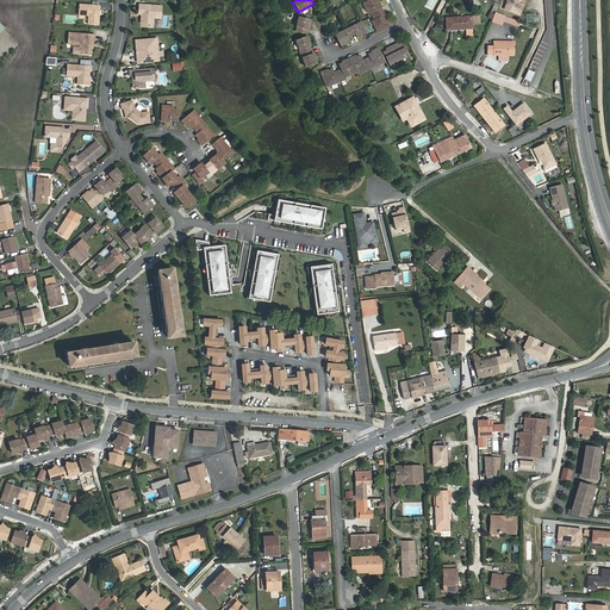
[(375,0),(372,0),(361,5),(366,16),(369,14),(371,18),(373,22),(369,23),(374,33),(388,26),(386,22),(385,23),(377,4),(378,4),(375,0)]
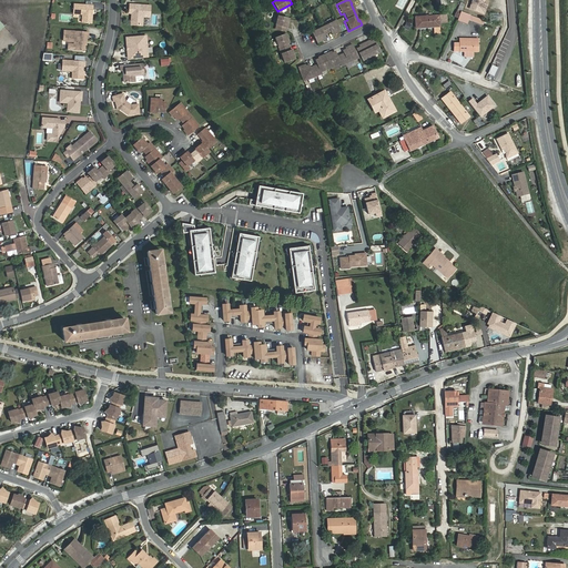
[(473,0),(470,9),(480,12),(483,3),(484,0),(473,0)]
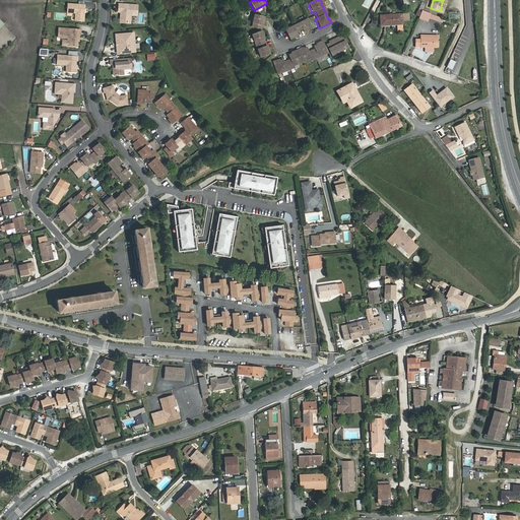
[(85,5),(68,4),(67,12),(75,13),(75,20),(84,21),(85,5)]
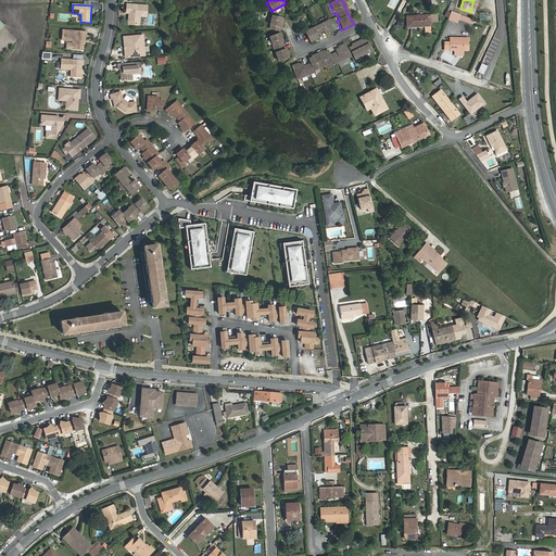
[(148,5),(127,4),(126,13),(129,13),(128,24),(139,25),(140,16),(147,16),(148,5)]
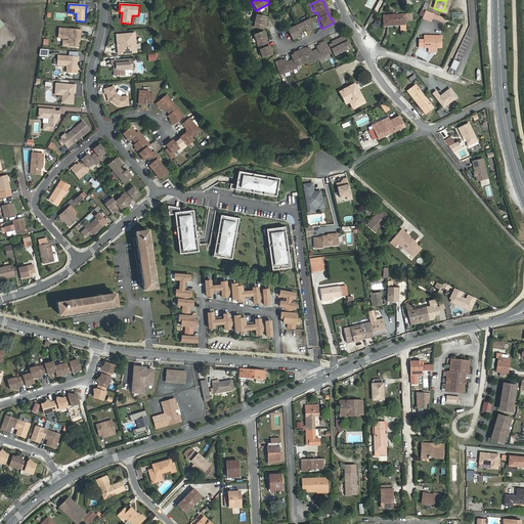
[(437,19),(439,16),(426,11),(425,12),(424,15),(423,16),(422,18),(431,23),(433,17),(437,19)]
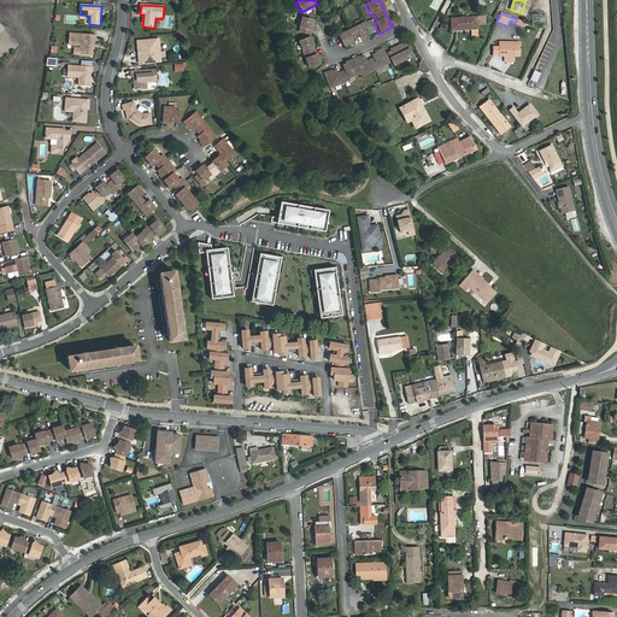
[(477,29),(477,17),(451,18),(452,30),(477,29)]
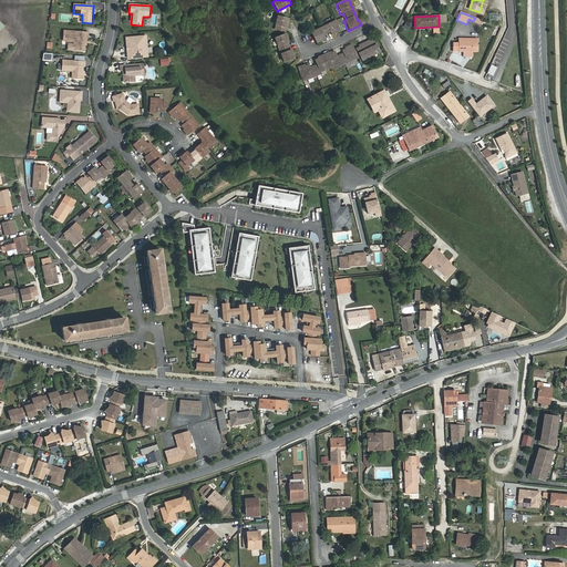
[(275,26),(274,29),(284,31),(287,19),(276,17),(274,24),(275,26)]
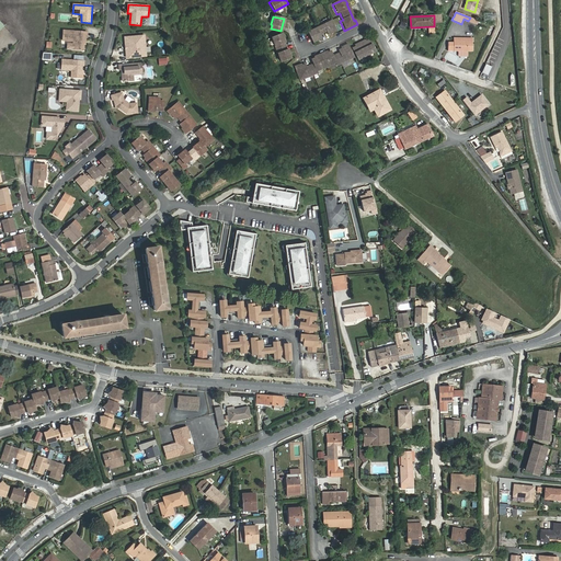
[(489,24),(470,18),(468,21),(487,29),(489,24)]
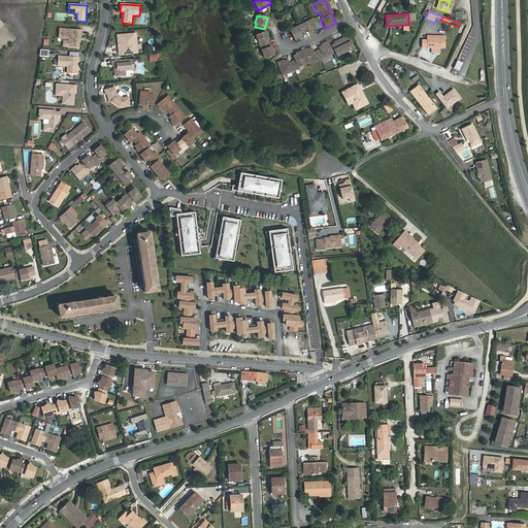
[(296,28),(288,31),(293,40),(300,37),(298,33),(305,30),(307,33),(315,30),(310,21),(303,24),(301,22),(294,25),(296,28)]
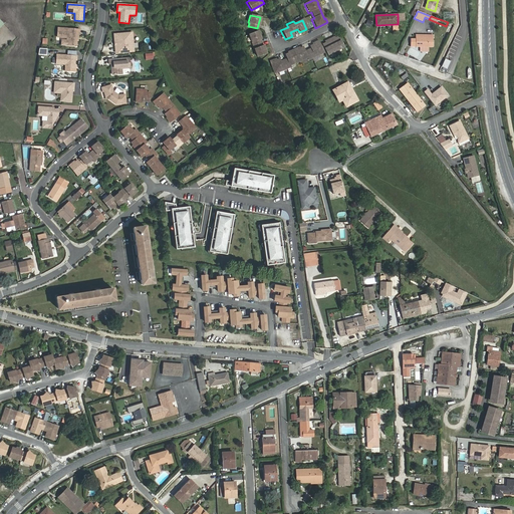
[(80,29),(58,28),(57,37),(67,37),(67,40),(62,39),(61,45),(75,46),(76,44),(77,37),(78,38),(78,34),(79,34),(80,29)]
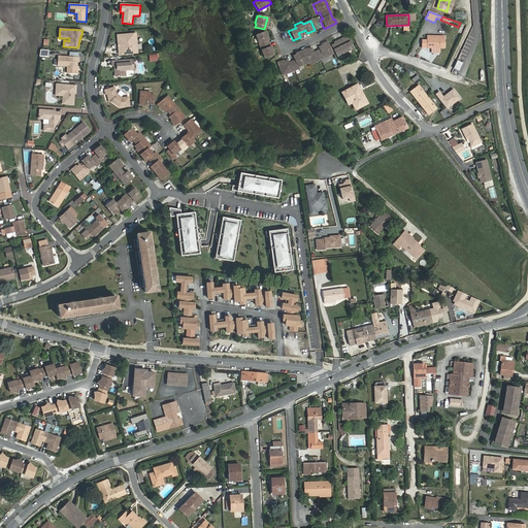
[(255,35),(263,58),(272,55),(269,46),(268,46),(266,39),(267,39),(264,31),(255,35)]
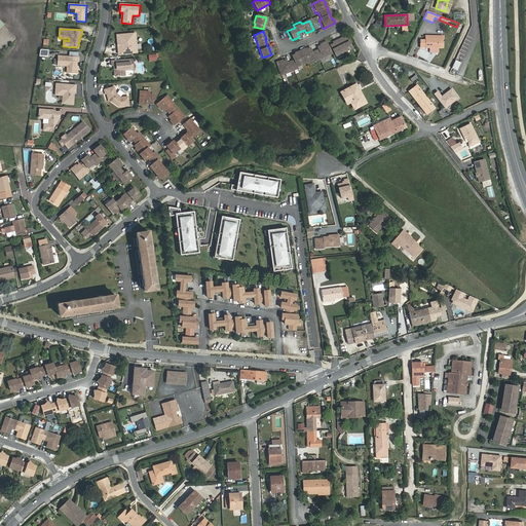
[(136,33),(117,35),(118,53),(137,52),(136,33)]
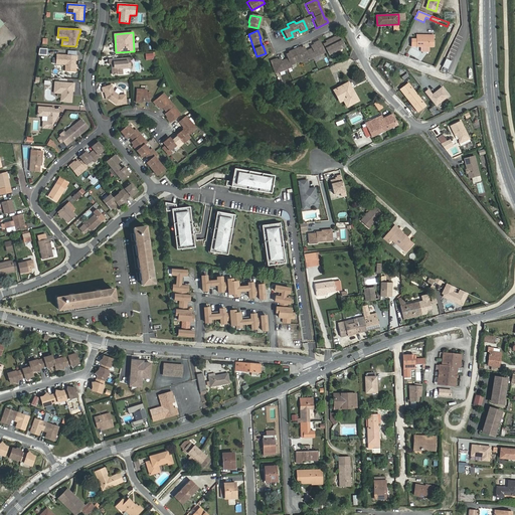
[(434,46),(434,37),(416,36),(416,46),(434,46)]
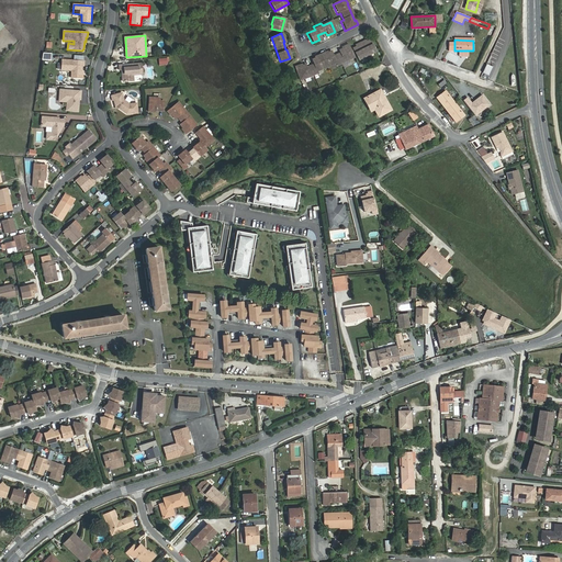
[(373,52),(368,41),(363,43),(362,41),(355,45),(356,46),(351,49),(357,60),(373,52)]
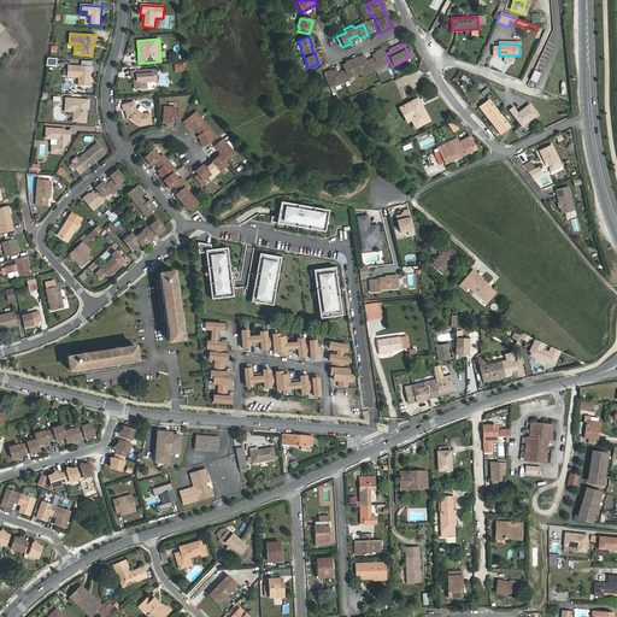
[(387,63),(380,50),(376,52),(376,53),(370,56),(371,58),(368,60),(364,62),(362,57),(357,59),(356,58),(347,62),(347,63),(341,65),(344,70),(335,74),(334,70),(328,72),(328,71),(323,72),(328,87),(347,80),(346,77),(368,69),(369,71),(372,70),(387,63)]
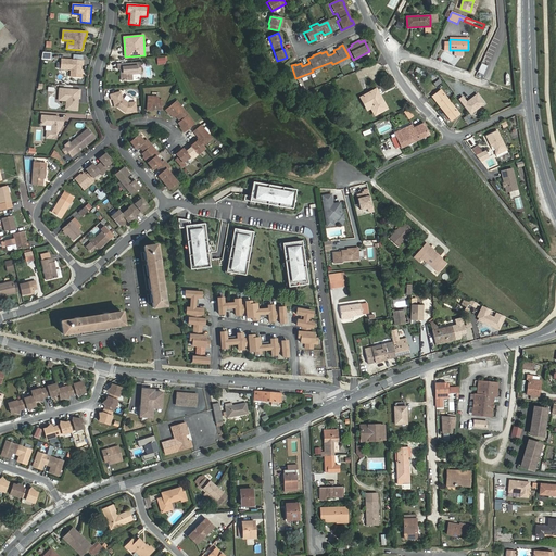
[(84,61),(62,59),(61,70),(72,70),(71,77),(81,77),(81,71),(80,68),(80,65),(84,65),(84,61)]
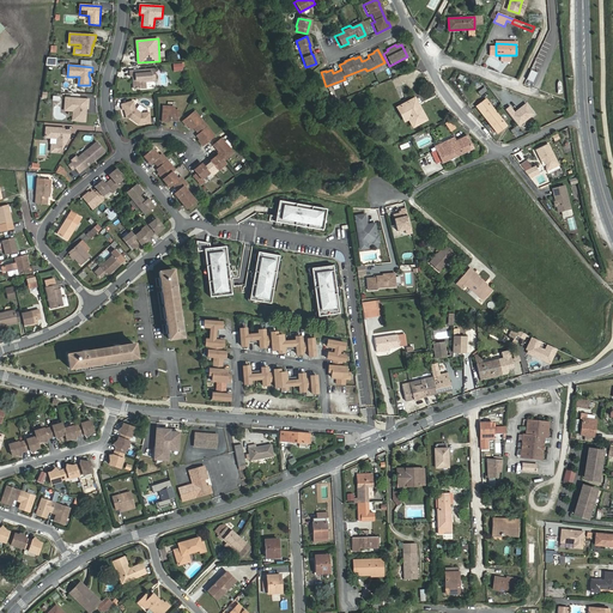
[(155,67),(131,70),(131,74),(133,74),(134,89),(146,87),(145,82),(156,80),(155,67)]
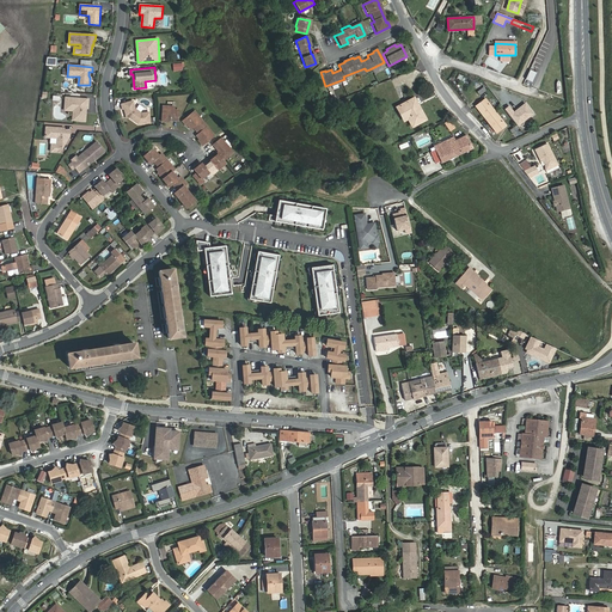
[(530,69),(526,79),(531,81),(536,72),(530,69)]
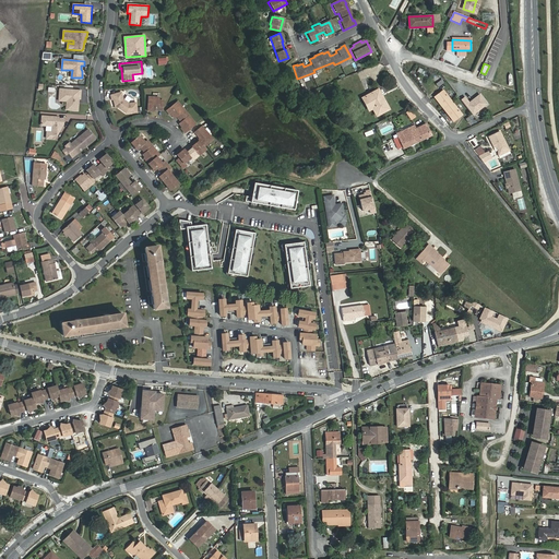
[(81,91),(60,88),(59,98),(67,98),(67,102),(67,109),(78,110),(79,99),(79,96),(81,96),(81,91)]
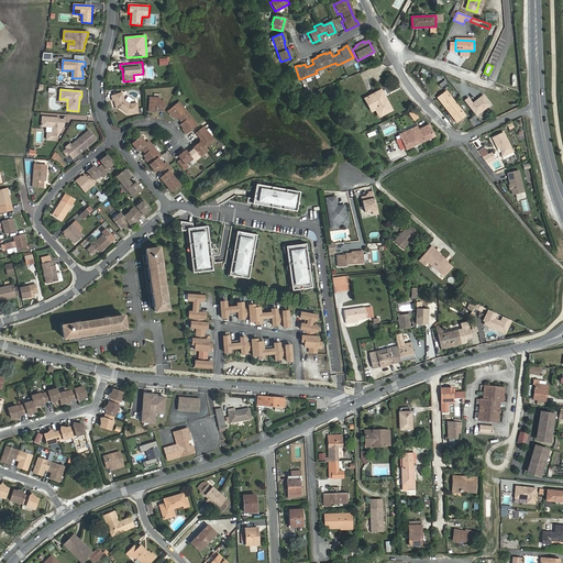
[(379,116),(392,110),(381,90),(370,97),(379,116)]
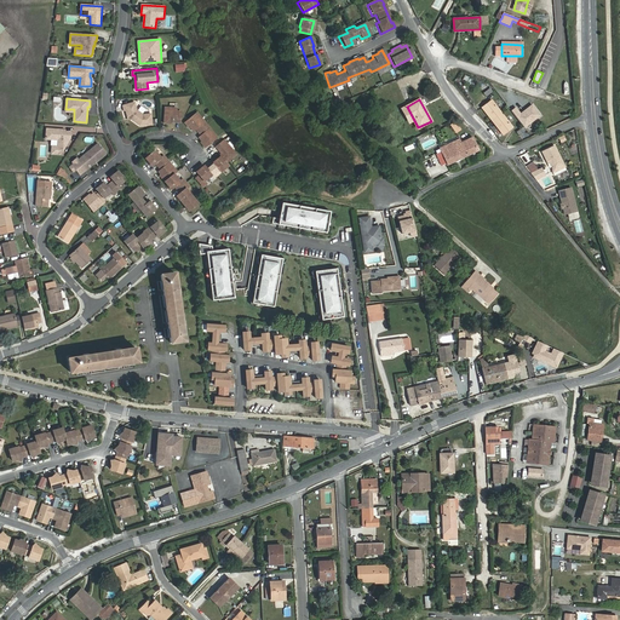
[(504,135),(512,127),(492,101),(482,108),(504,135)]
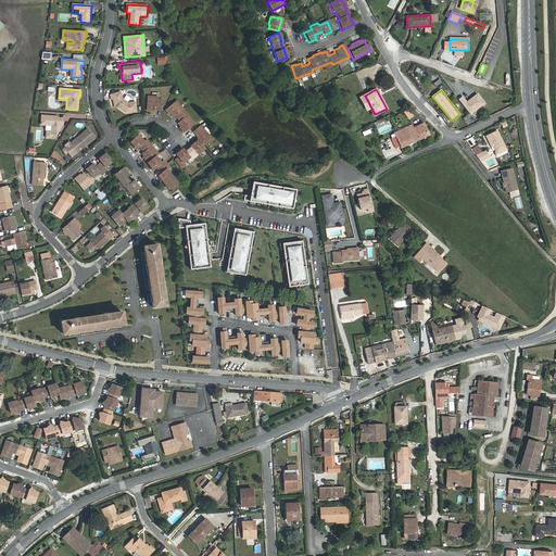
[(121,92),(110,95),(111,99),(113,99),(114,104),(125,113),(136,112),(135,102),(128,103),(123,99),(121,92)]
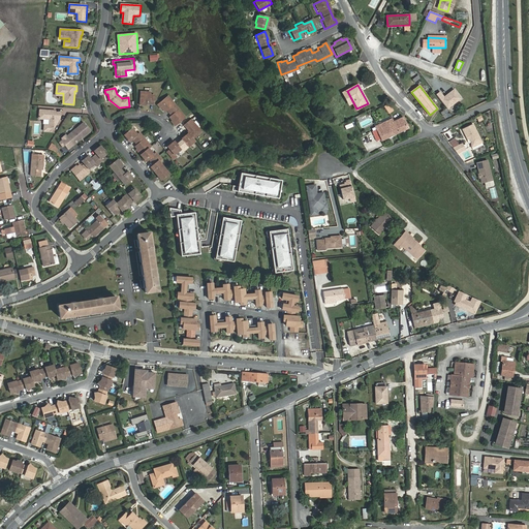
[(436,94),(447,109),(461,98),(454,90),(444,97),(439,92),(436,94)]
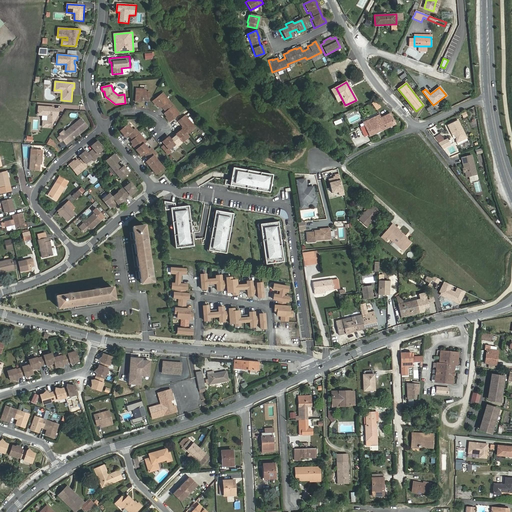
[(146,89),(136,89),(136,102),(140,102),(140,101),(149,101),(149,92),(146,92),(146,89)]
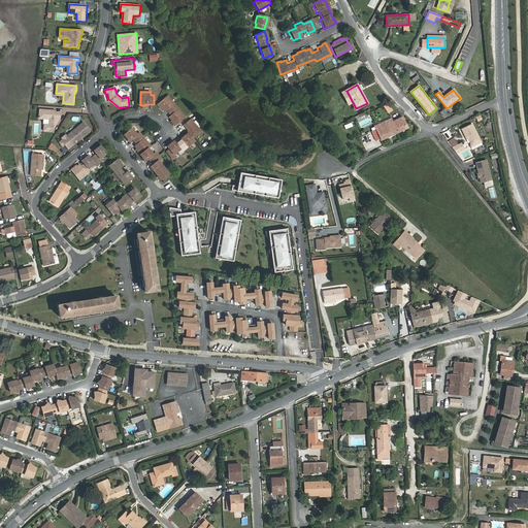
[(168,96),(158,104),(160,107),(161,106),(165,111),(167,109),(171,116),(169,117),(172,121),(171,122),(174,126),(185,117),(168,96)]
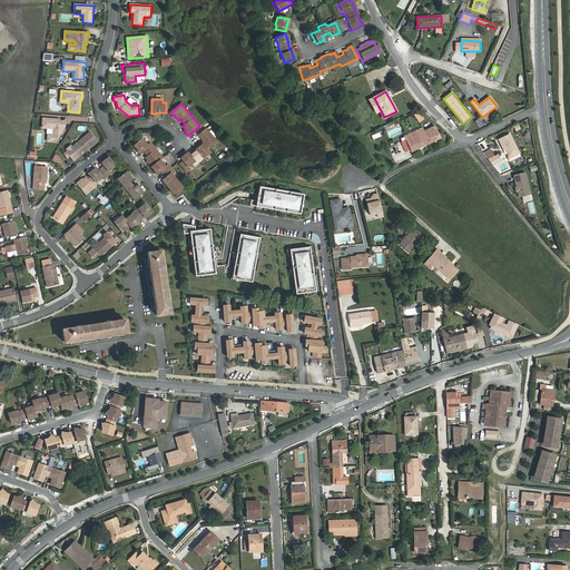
[(419,111),(414,115),(420,123),(424,119),(419,111)]
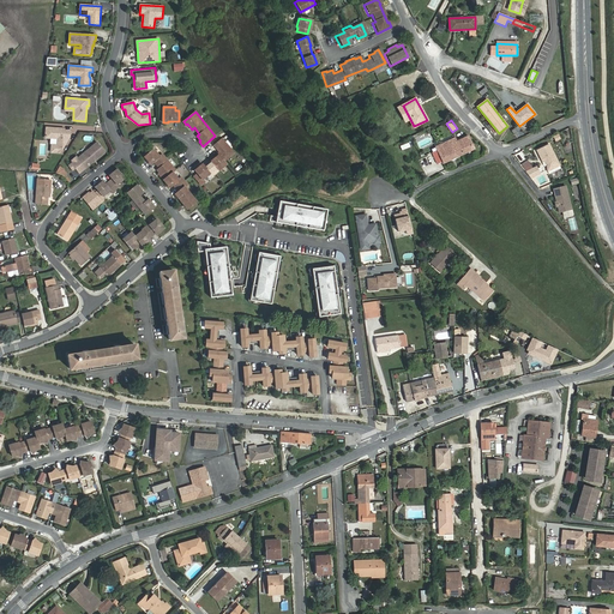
[(61,128),(47,127),(46,138),(59,138),(59,142),(56,145),(52,145),(52,151),(60,152),(70,137),(70,131),(64,131),(61,131),(61,128)]
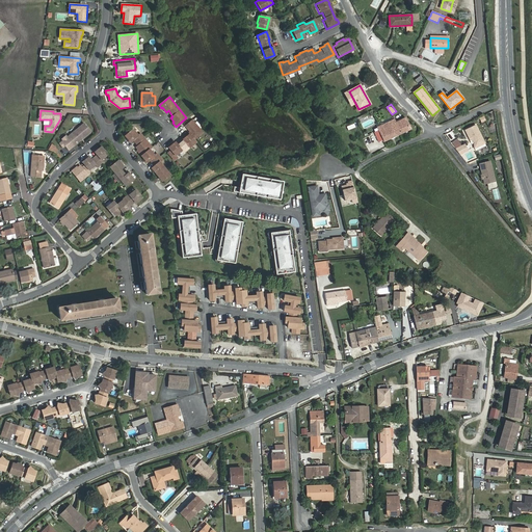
[(410,129),(405,117),(397,122),(395,120),(377,127),(379,130),(374,132),(378,142),(383,140),(384,141),(410,129)]
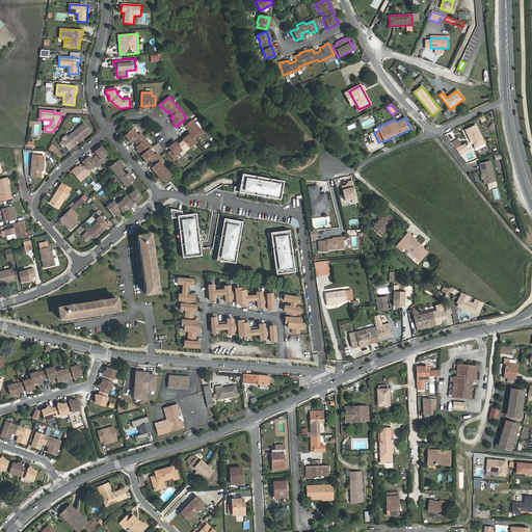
[(193,120),(186,126),(193,134),(191,135),(190,133),(183,139),(184,139),(179,144),(176,141),(169,147),(171,150),(168,153),(175,160),(178,157),(177,155),(183,150),(184,152),(196,141),(194,139),(204,132),(193,120)]
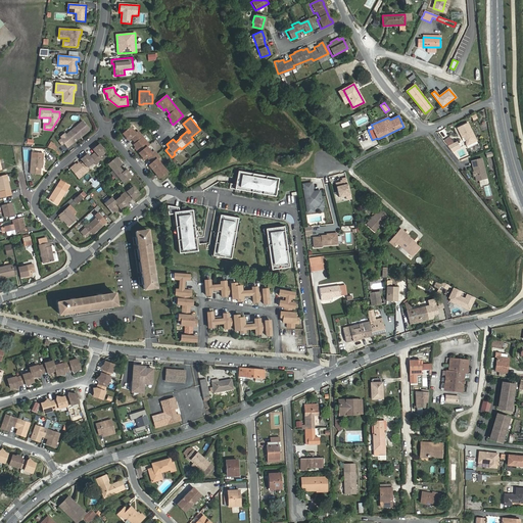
[(83,122),(65,135),(73,143),(89,129),(83,122)]
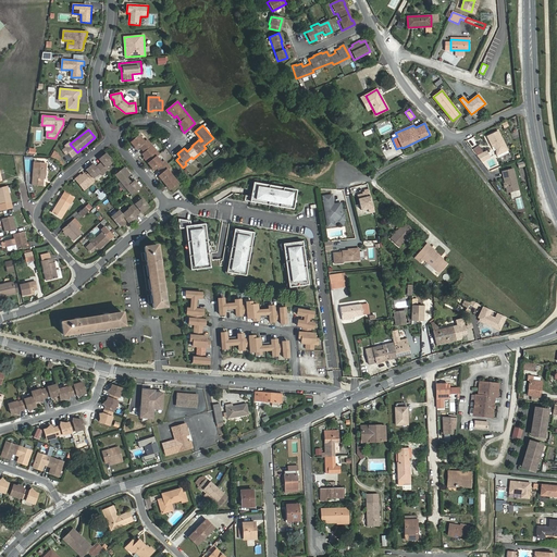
[(498,130),(487,135),(492,144),(493,143),(494,145),(496,149),(500,150),(507,147),(498,130)]
